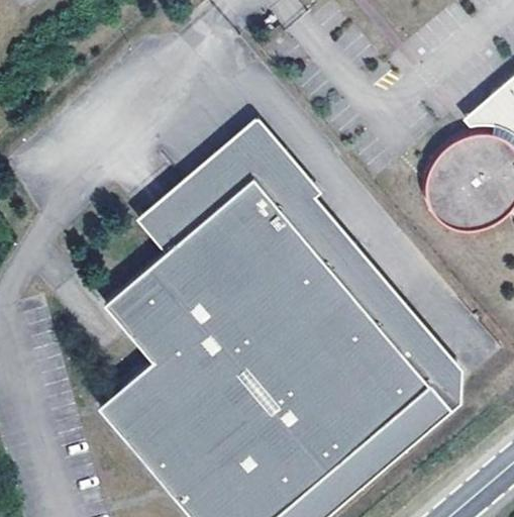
[(513,80),(491,99),(513,125),(513,135),(510,133),(503,129),(497,127),(495,136),(483,132),(479,131),(469,131),(461,133),(451,136),(444,140),(438,144),(434,149),(428,159),(425,166),(422,176),(422,183),(424,198),(426,204),(431,214),(441,224),(447,228),(457,233),(472,235),(483,235),(490,233),(497,230),(503,227),(513,217),(513,80)]
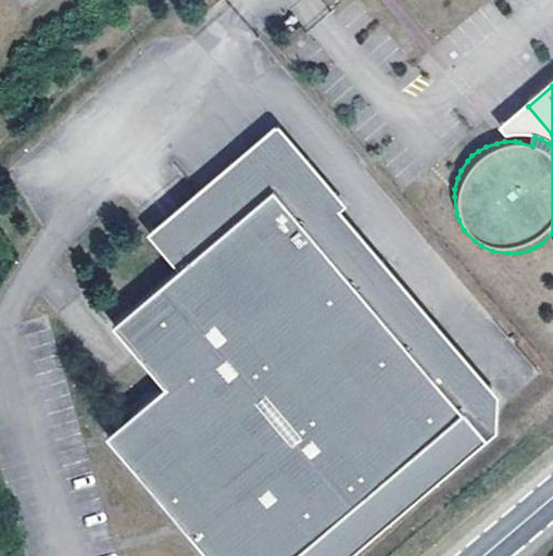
[(552,135),(528,106),(499,130),(504,136),(510,135),(514,135),(518,135),(524,135),(528,136),(532,137),(535,137),(541,139),(549,143),(552,146),(552,135)]
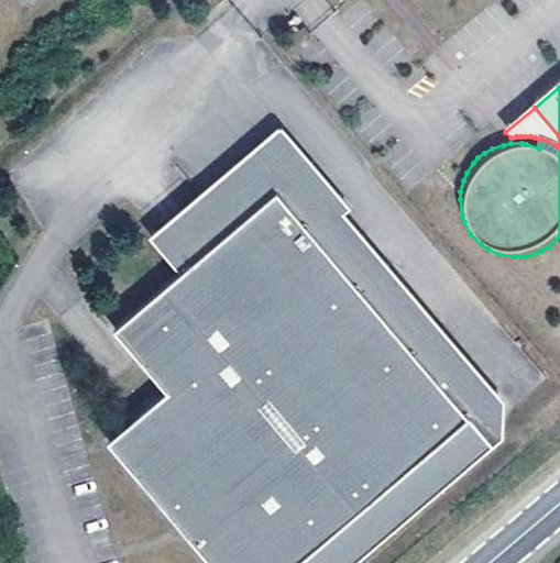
[(439,445),(462,473),(502,440),(504,405),(346,217),(351,211),(282,129),(154,235),(185,272),(277,194),(468,421),(439,445)]
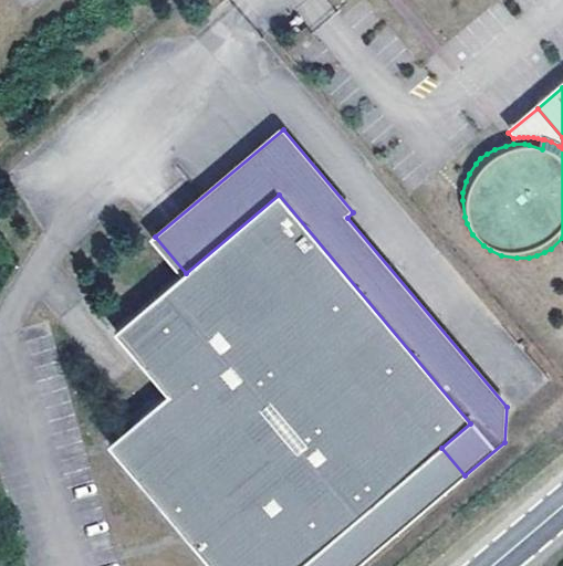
[(108,446),(209,565),(355,565),(465,475),(441,448),(470,423),(279,195),(186,273),(115,333),(168,395),(108,446)]
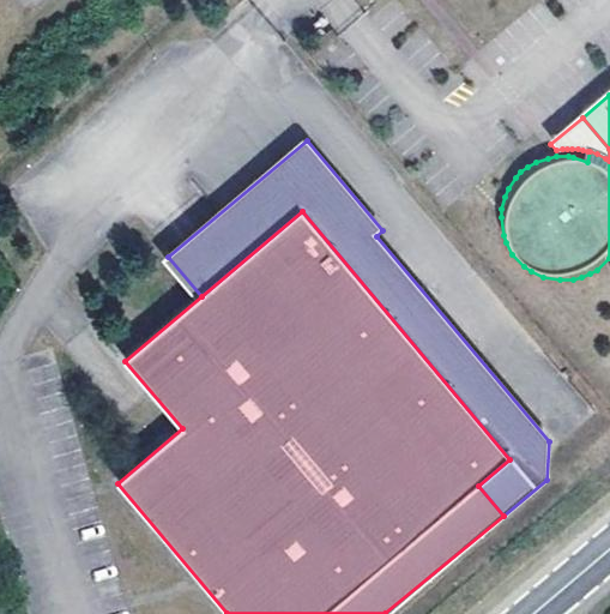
[(565,434),(593,414),(562,371),(526,396),(532,403),(550,391),(563,410),(553,417),(565,434)]
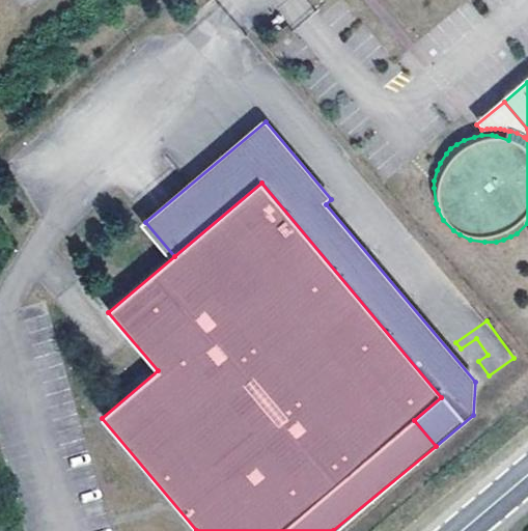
All buildings are outlined.
